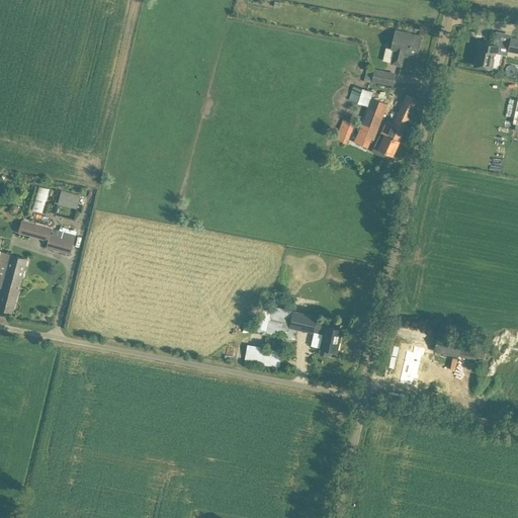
[(421,36),(412,33),(396,30),(391,52),(394,53),(392,63),(402,66),(404,55),(416,58),(421,36)]
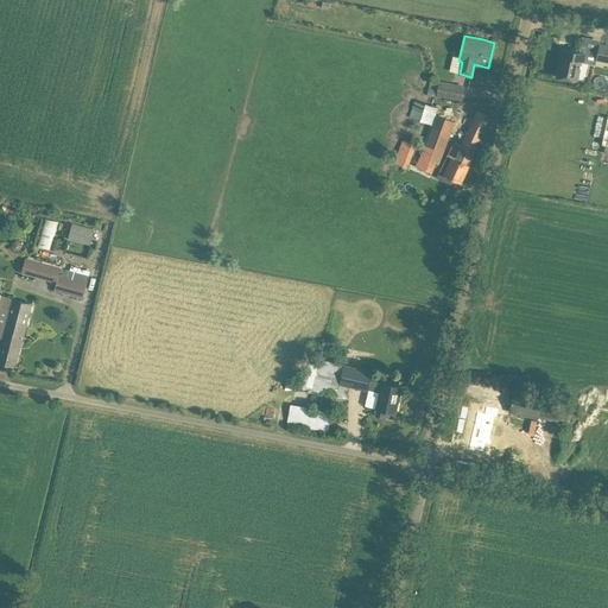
[(607,62),(607,44),(599,43),(595,61),(607,62)]
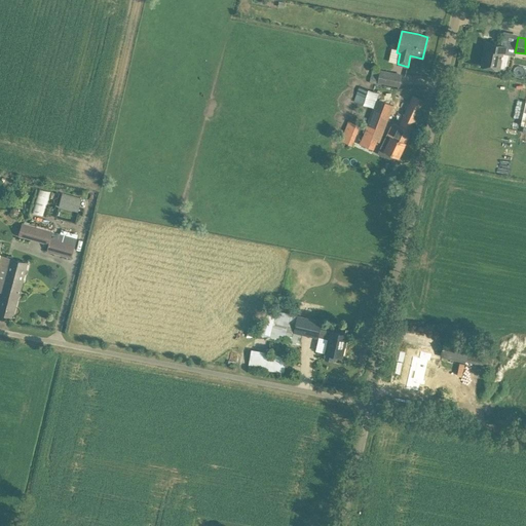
[(508,46),(497,44),(487,42),(485,50),(487,50),(486,57),(483,57),(481,67),(500,70),(503,54),(505,54),(508,46)]
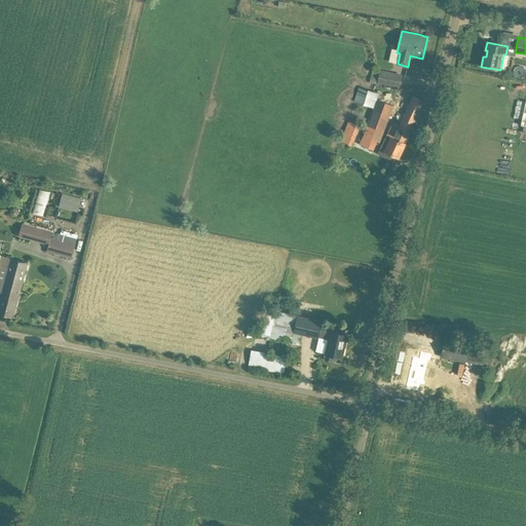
[(401,75),(380,71),(372,70),(370,81),(378,82),(399,86),(401,75)]
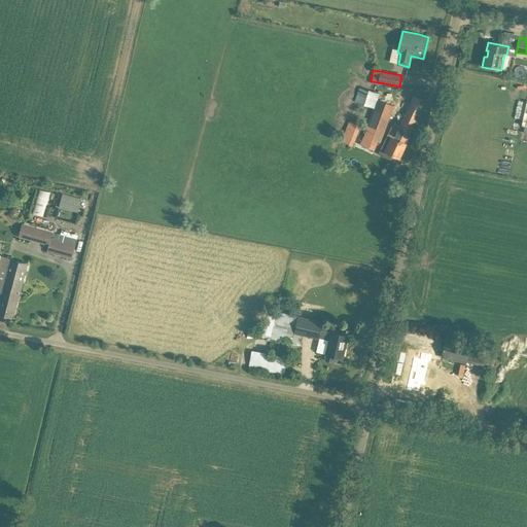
[(357,102),(365,105),(366,104),(367,105),(373,92),(359,86),(354,101),(357,102)]
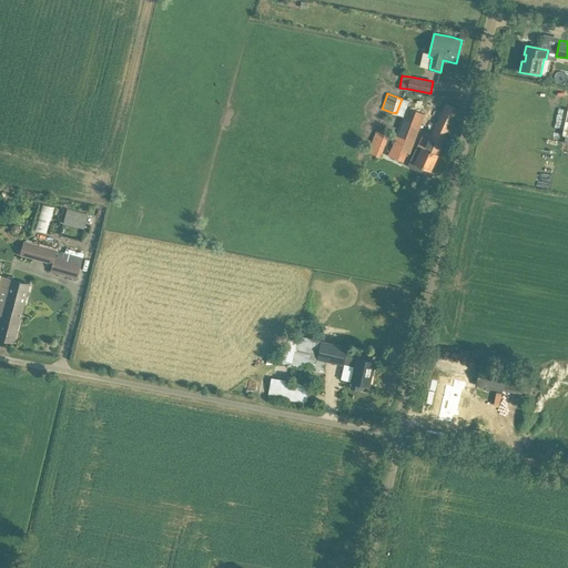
[(459,109),(449,104),(446,103),(425,149),(422,148),(415,163),(430,170),(459,109)]
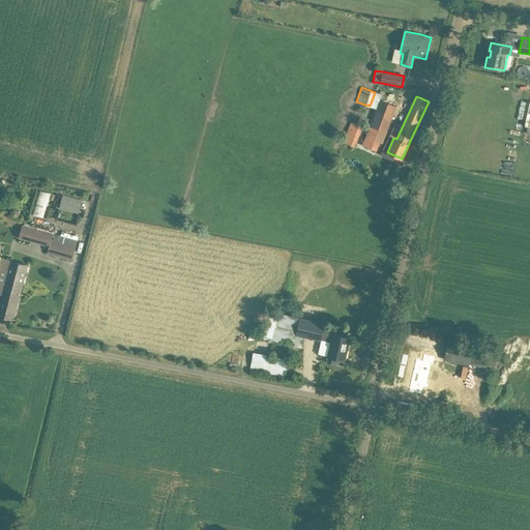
[(382,144),(395,107),(379,100),(365,138),(382,144)]
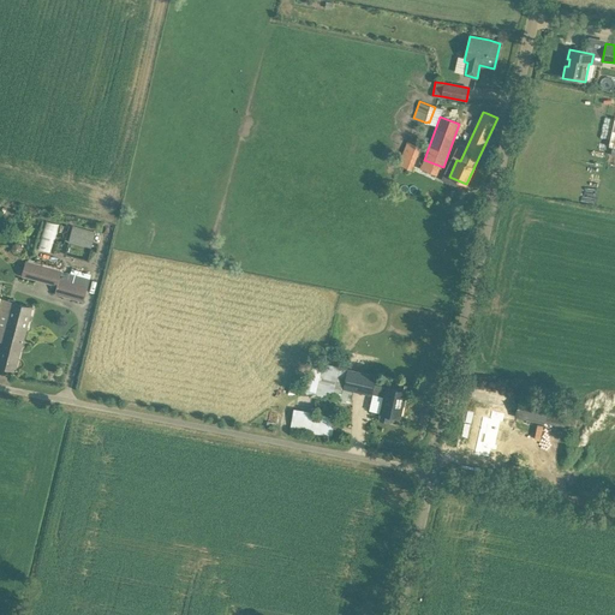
[(412,169),(421,147),(407,142),(399,165),(412,169)]
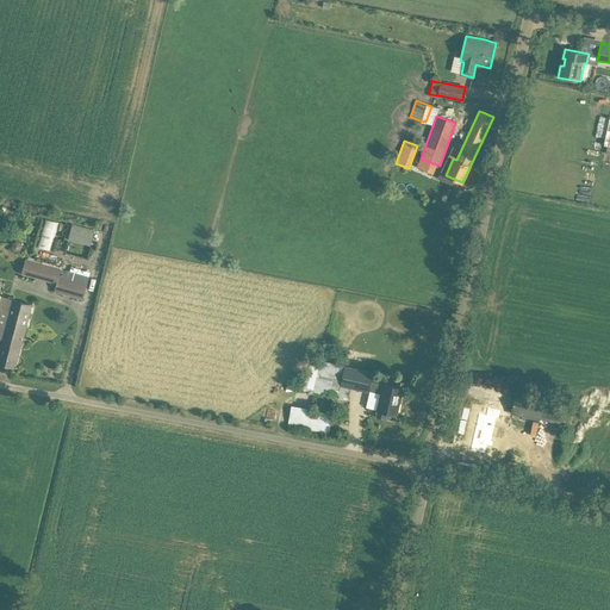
[(94,246),(98,229),(73,223),(69,240),(94,246)]
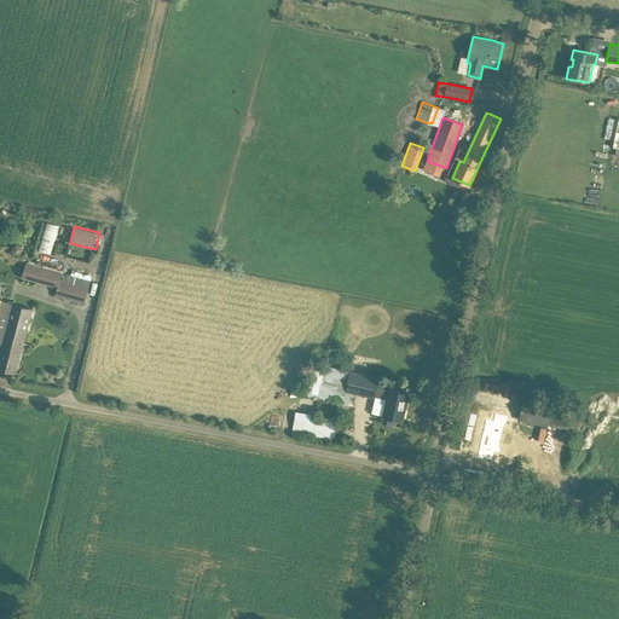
[(91,279),(25,261),(22,278),(57,288),(55,295),(85,304),(91,279)]
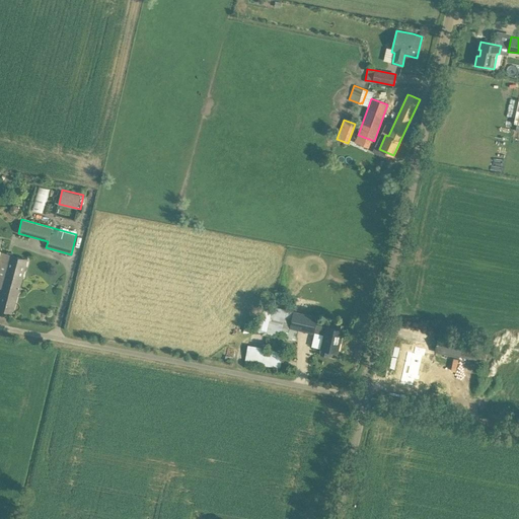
[(5,275),(22,279),(27,260),(0,252),(0,276),(5,277),(5,275)]
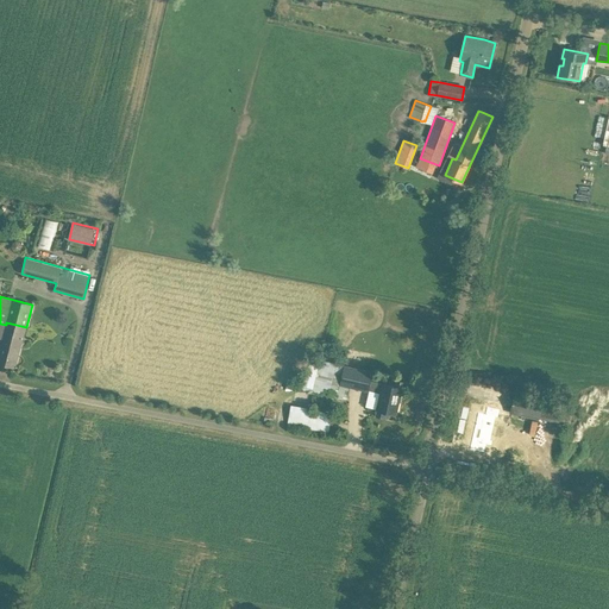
[(0,337),(2,338),(0,345),(0,363),(16,368),(26,327),(6,322),(6,325),(0,324),(0,337)]
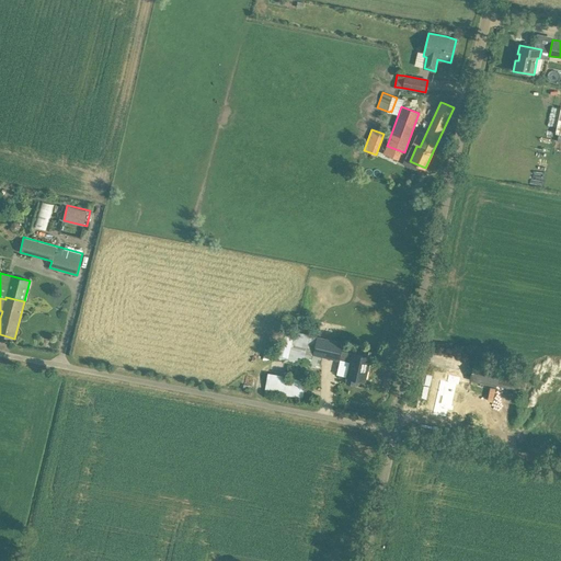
[(295,331),(294,333),(282,330),(276,353),(288,356),(287,362),(296,363),(298,356),(312,359),(311,364),(315,364),(317,355),(339,361),(340,358),(351,362),(347,377),(348,377),(347,384),(355,386),(356,379),(365,381),(370,357),(369,357),(371,351),(362,348),(359,355),(341,351),(343,343),(295,331)]
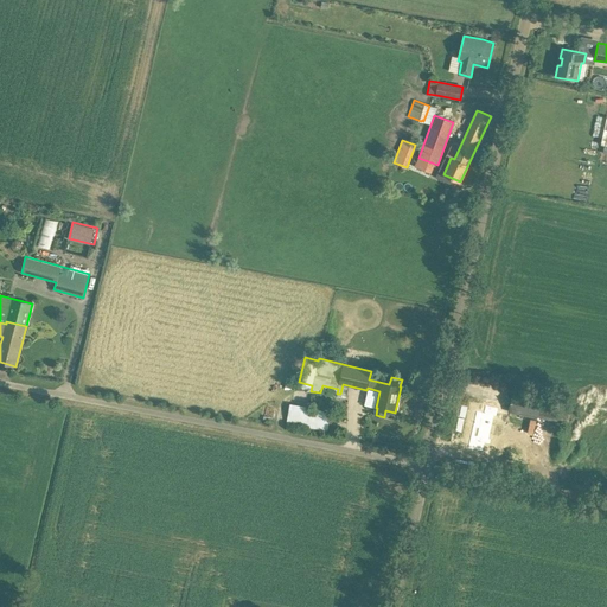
[(558,407),(540,402),(541,400),(513,393),(509,411),(536,417),(555,422),(556,420),(568,422),(570,411),(557,409),(558,407)]
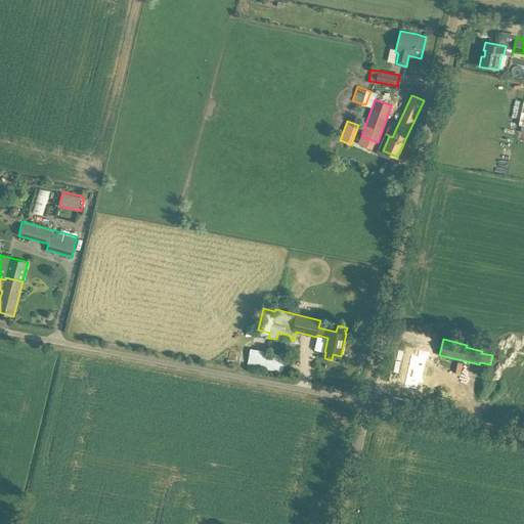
[(286,370),(288,353),(252,348),(249,366),(286,370)]
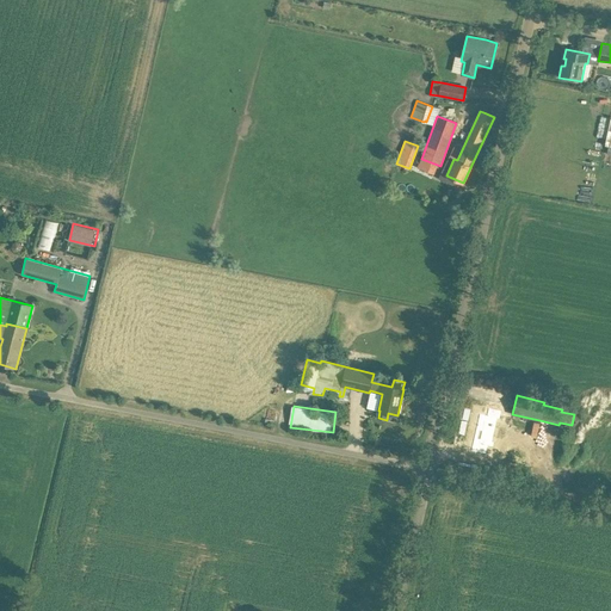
[(474,430),(469,450),(485,454),(487,445),(492,446),(492,442),(489,442),(495,418),(498,419),(499,411),(492,409),(487,408),(486,415),(479,413),(474,430)]
